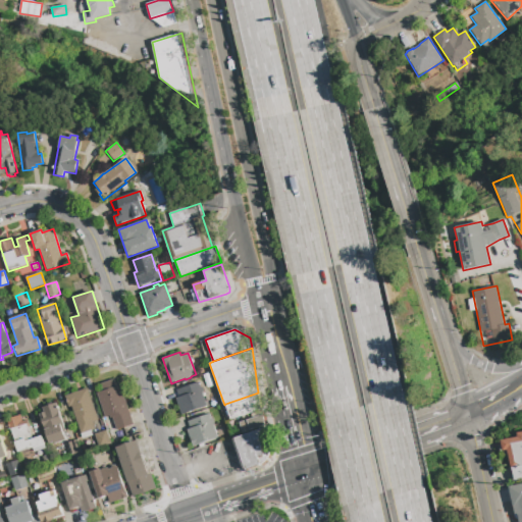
[(96,394),(103,390),(100,383),(114,379),(115,382),(118,381),(119,385),(120,384),(135,425),(117,431),(112,418),(110,419),(109,417),(105,418),(96,394)]
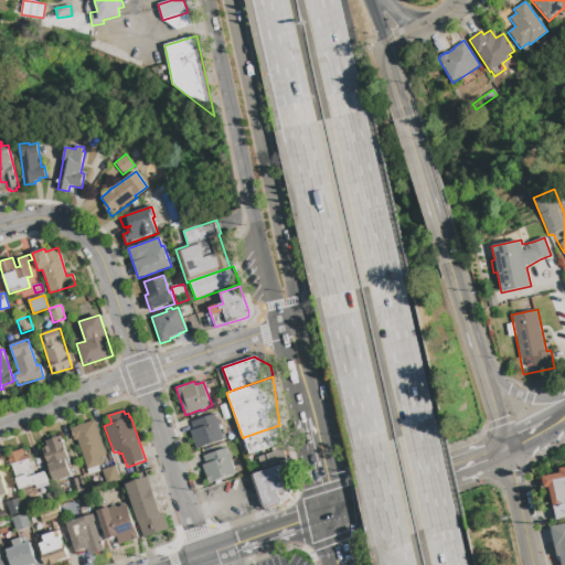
[(196,449),(191,432),(194,430),(191,422),(215,414),(216,418),(219,418),(221,425),(220,425),(224,439),(196,449)]
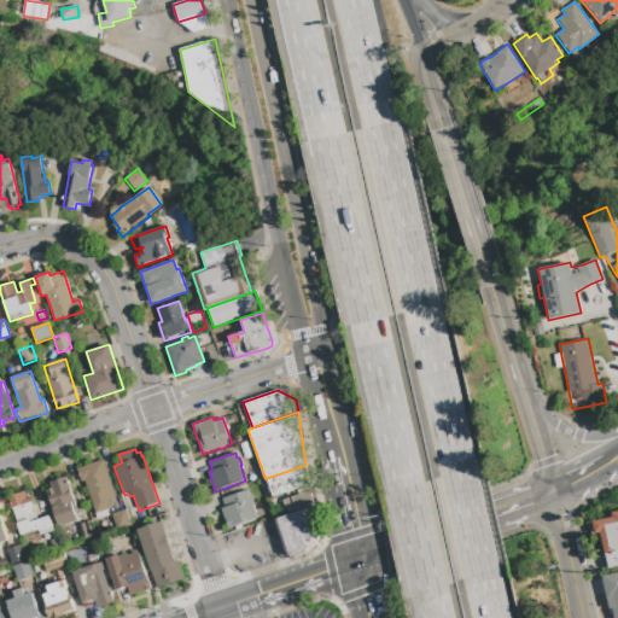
[(104,459),(117,499),(110,500),(112,507),(95,514),(85,482),(80,483),(75,468),(104,459)]
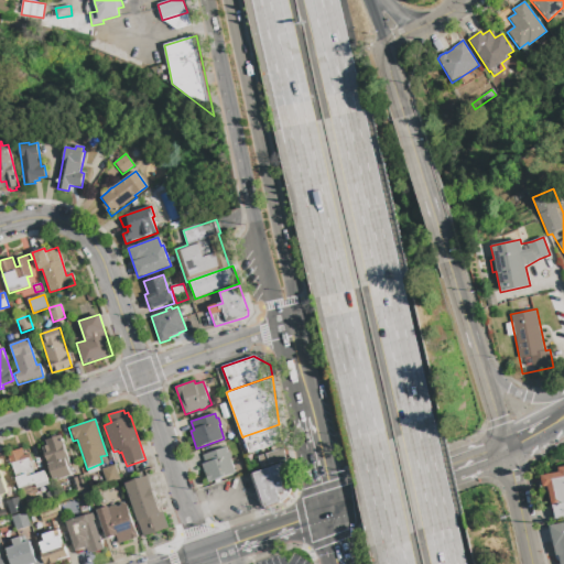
[(250,454),(243,436),(279,424),(283,443),(250,454)]
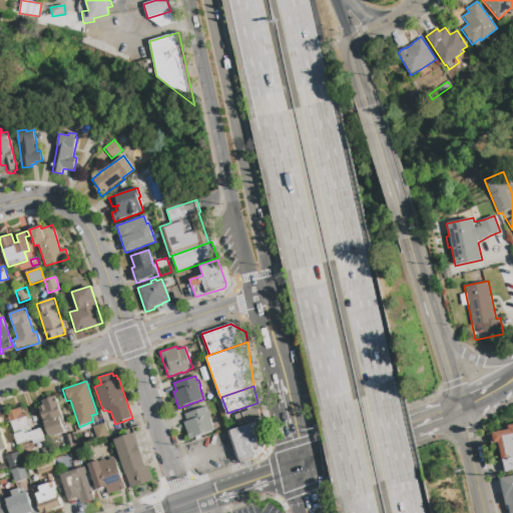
[(66,432),(53,437),(52,435),(48,436),(38,407),(42,405),(41,401),(54,397),(64,426),(66,432)]
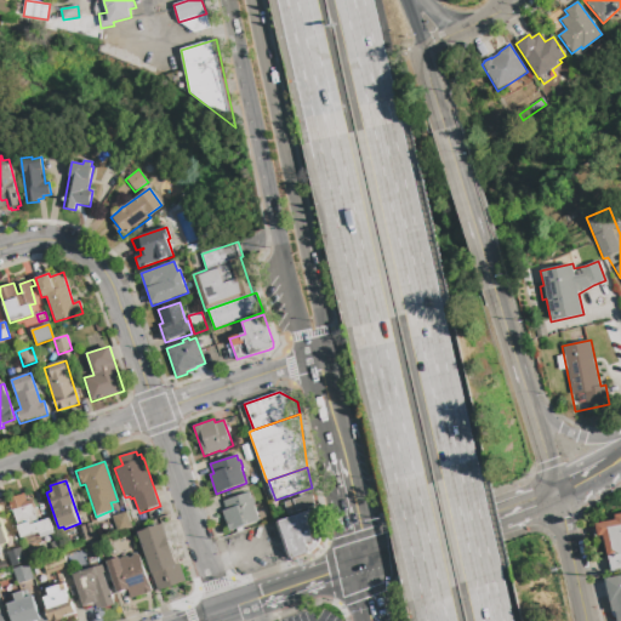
[(258,522),(229,531),(222,512),(226,511),(223,502),(249,493),(251,500),(252,499),(255,505),(252,505),(258,522)]
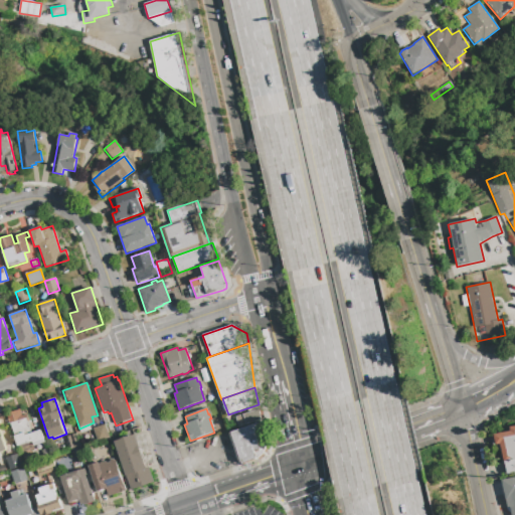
[(6,414),(20,409),(22,415),(28,413),(30,420),(28,421),(32,433),(40,430),(43,438),(44,438),(46,443),(34,447),(33,443),(27,445),(18,448),(6,414)]
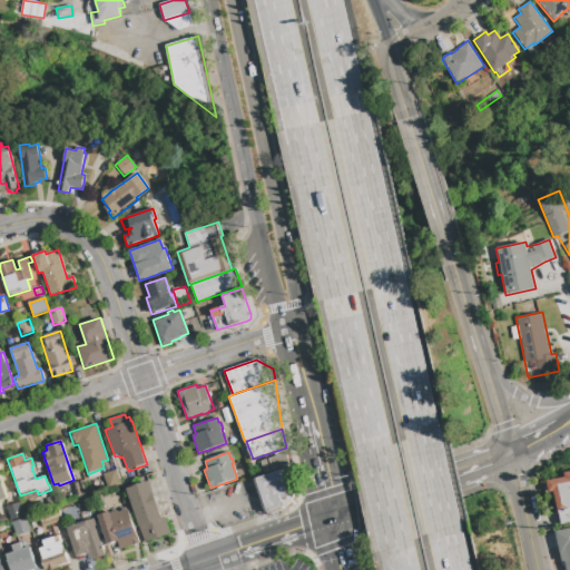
[(290,464),(265,473),(261,462),(286,453),(290,464)]
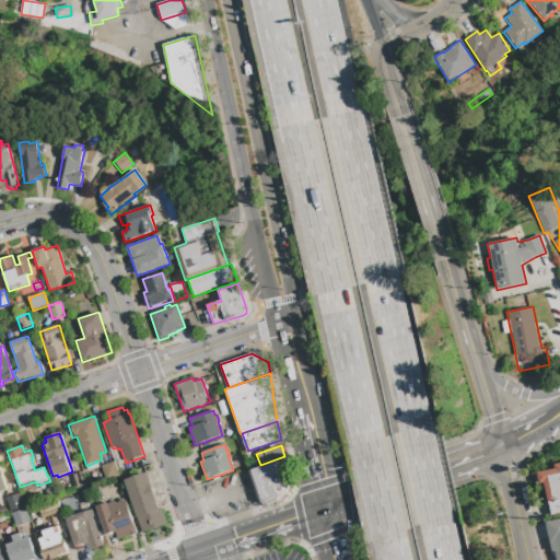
[(252,470),(264,504),(272,503),(281,499),(287,493),(290,485),(290,477),(288,468),(283,459),(252,470)]
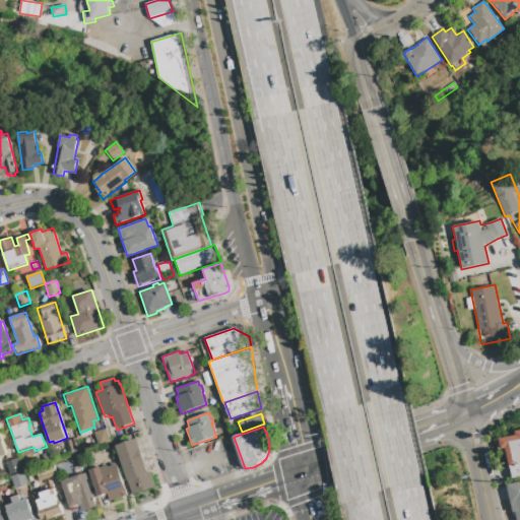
[(93,433),(107,429),(111,441),(99,446),(93,433)]
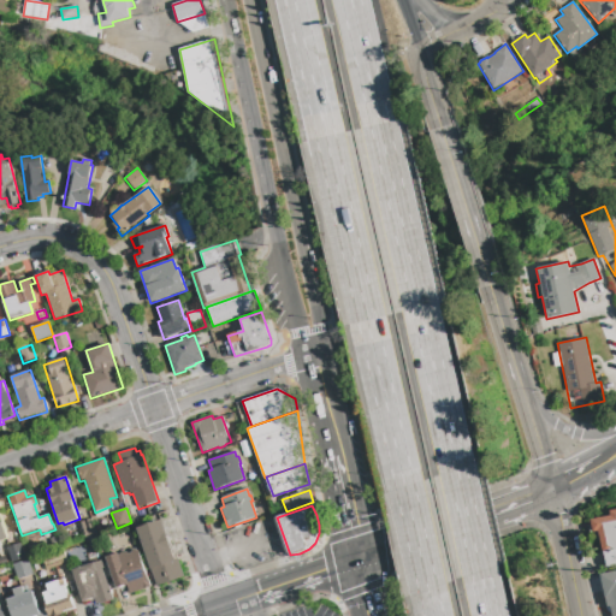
[(615,566),(606,568),(598,532),(593,533),(591,520),(610,516),(609,511),(615,509),(615,566)]
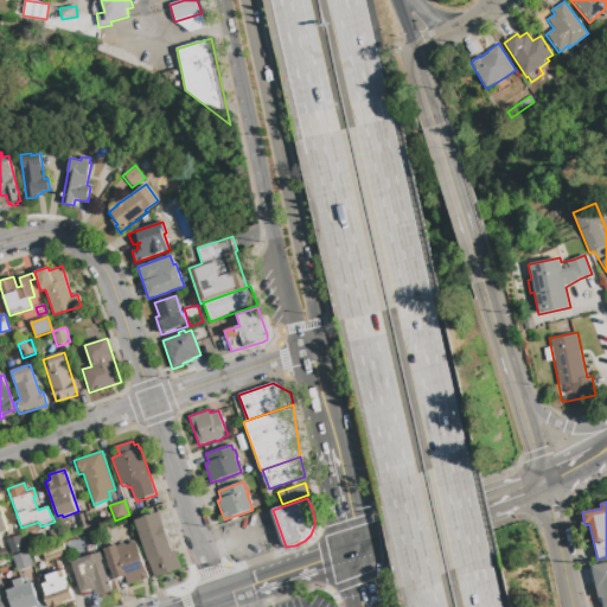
[(75,516),(89,511),(94,524),(80,529),(75,516)]
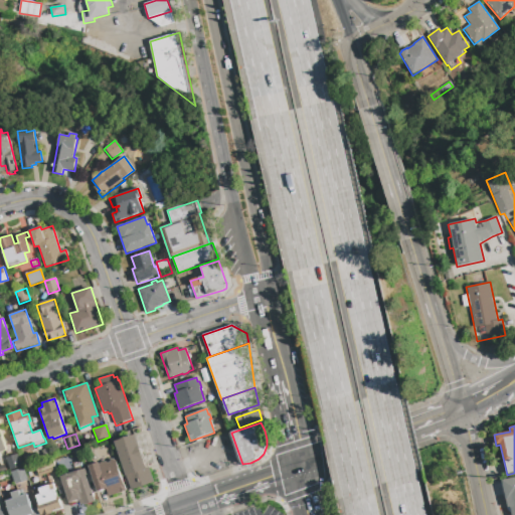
[(114,442),(135,435),(146,468),(148,467),(154,482),(135,488),(134,485),(129,487),(114,442)]
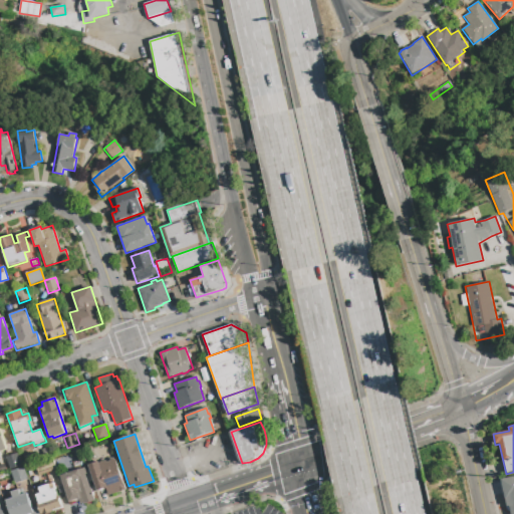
[(6,457),(17,453),(22,466),(10,470),(6,457)]
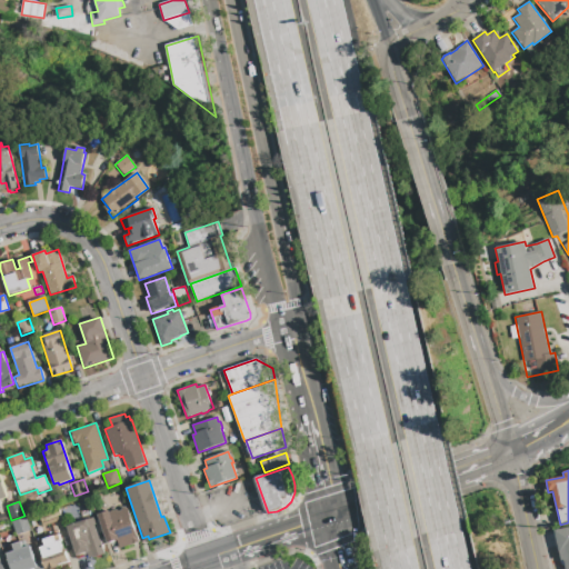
[(120,549),(118,540),(107,543),(97,515),(109,510),(110,512),(118,510),(119,511),(122,510),(121,508),(127,507),(131,520),(133,520),(141,542),(120,549)]
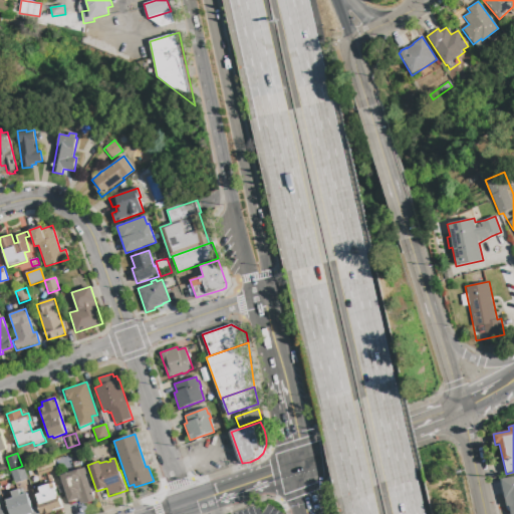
[(11,472),(24,467),(28,479),(15,484),(11,472)]
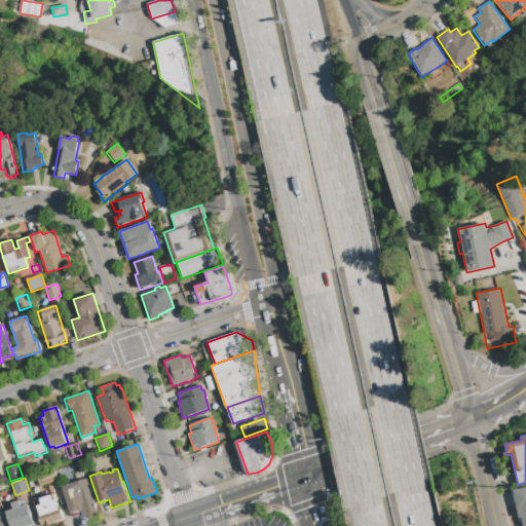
[(62,487),(87,478),(90,485),(87,486),(97,513),(83,517),(81,511),(71,515),(62,487)]
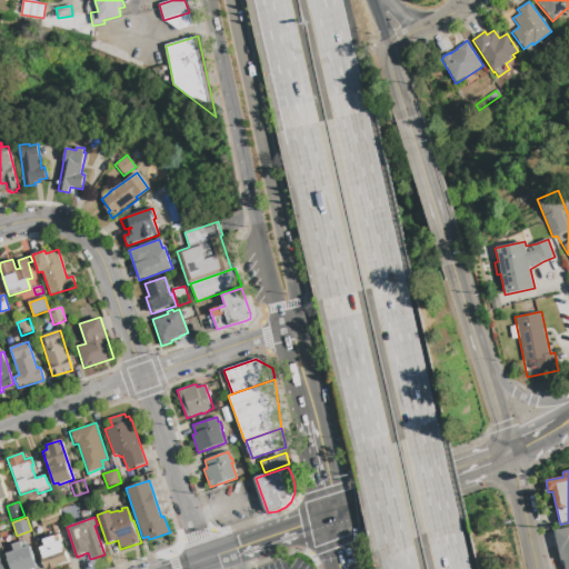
[(565,568),(563,561),(560,562),(555,532),(557,531),(557,530),(568,527),(568,568),(565,568)]
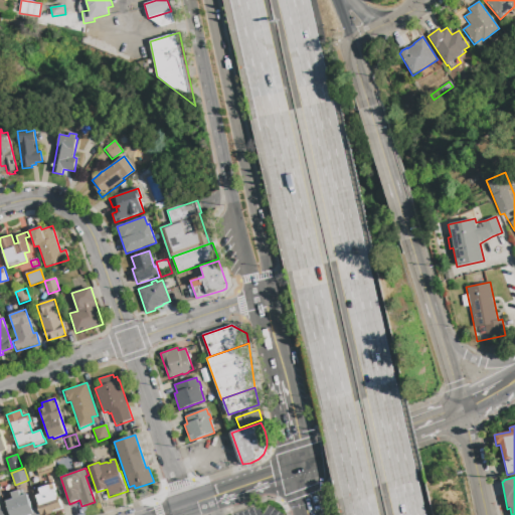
[(40,514),(35,497),(40,495),(39,489),(54,484),(58,496),(60,495),(65,508),(44,514),(40,514)]
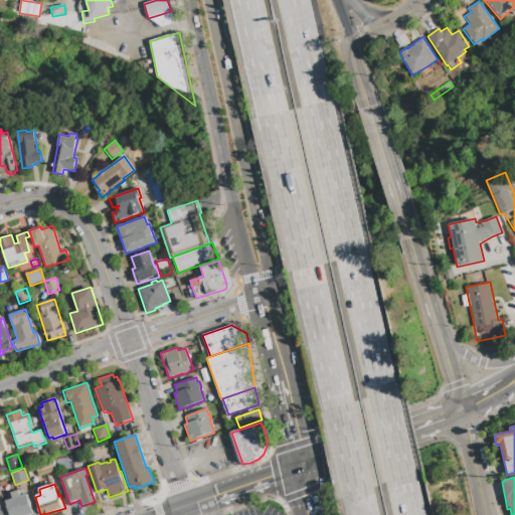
[(9,514),(5,501),(13,499),(11,493),(19,490),(21,496),(28,494),(33,508),(36,507),(38,514),(9,514)]
